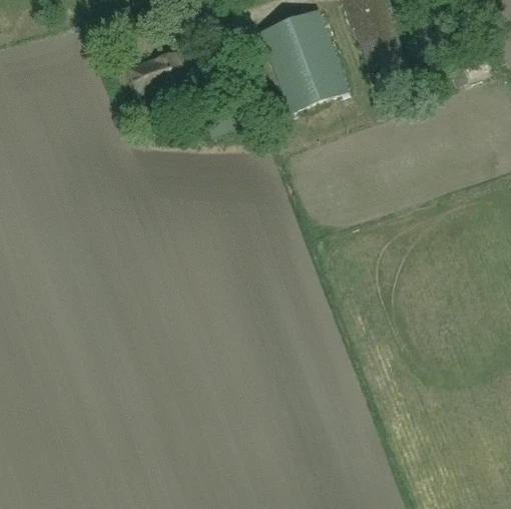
[(407,67),(382,0),(343,0),(373,80),(407,67)]
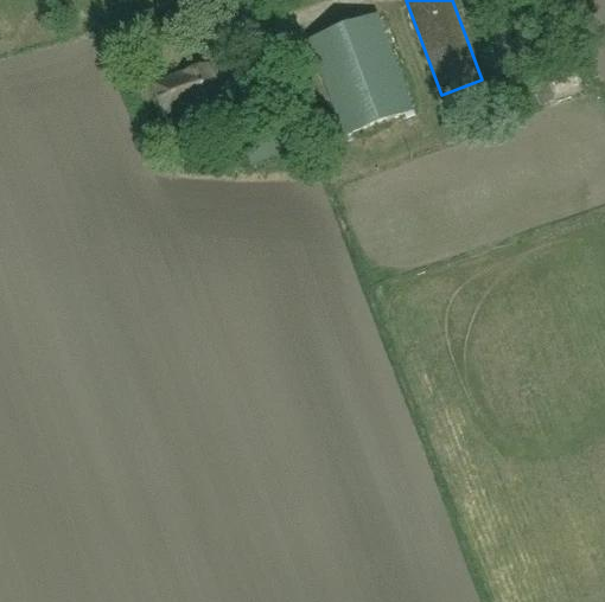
[(309,39),(343,132),(409,107),(375,13),(309,39)]
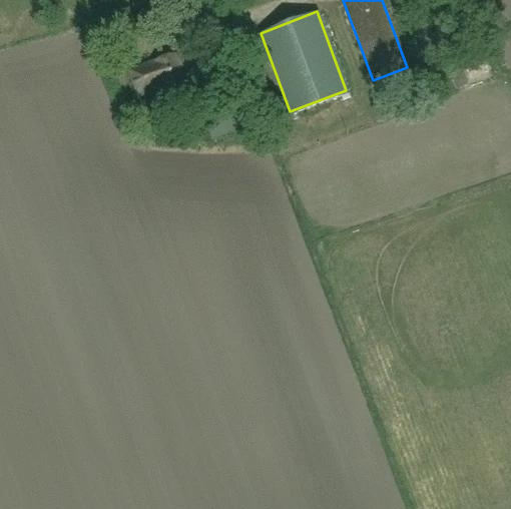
[(174,51),(127,69),(136,95),(158,87),(163,100),(189,91),(174,51)]
